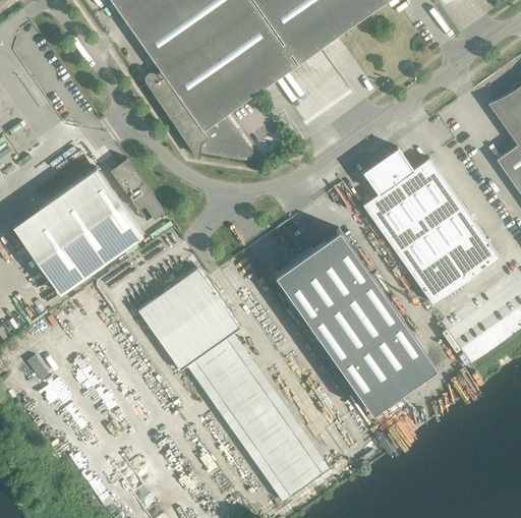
[(109,0),(161,73),(166,74),(205,129),(186,142),(186,145),(186,146),(186,147),(186,148),(186,149),(187,150),(187,151),(188,152),(189,153),(190,153),(191,153),(192,154),(243,163),(244,163),(245,163),(246,163),(247,162),(248,162),(249,161),(250,161),(251,159),(252,158),(252,157),(252,156),(252,155),(252,154),(252,153),(252,151),(251,150),(250,149),(249,148),(248,147),(247,147),(245,147),(244,147),(245,142),(241,138),(243,137),(239,132),(238,132),(226,116),(391,0),(109,0)]
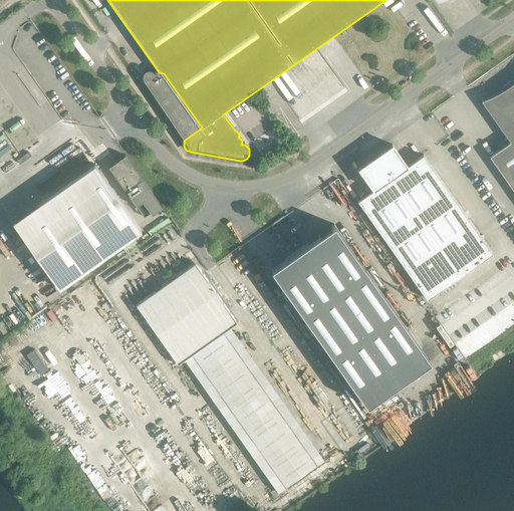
[(164,73),(159,72),(154,75),(153,74),(152,74),(151,73),(150,73),(149,73),(148,73),(146,73),(146,74),(145,75),(144,75),(144,76),(143,77),(143,78),(143,79),(143,80),(143,81),(144,82),(184,141),(202,128),(164,73)]
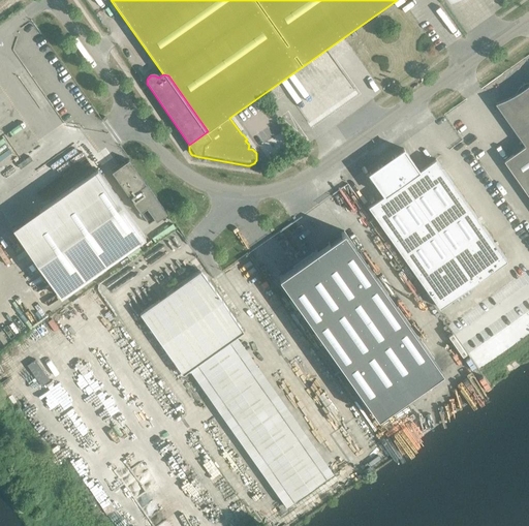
[(508,101),(497,106),(527,148),(506,163),(528,195),(528,85),(528,86),(527,86),(525,87),(524,88),(522,89),(521,90),(520,91),(519,92),(518,94),(517,95),(517,97),(508,101)]
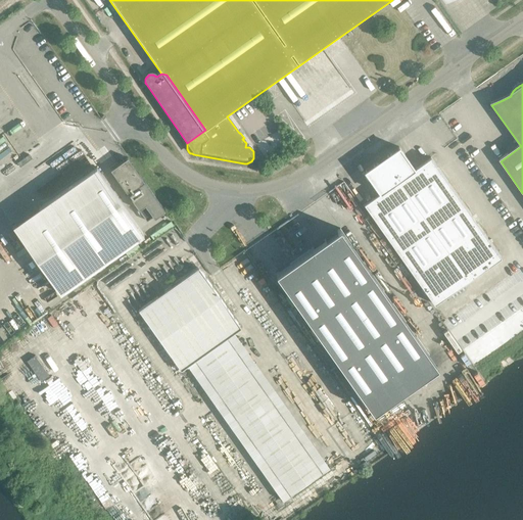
[(387,160),(383,163),(425,223),(459,199),(430,160),(414,172),(399,150),(386,158),(387,160)]
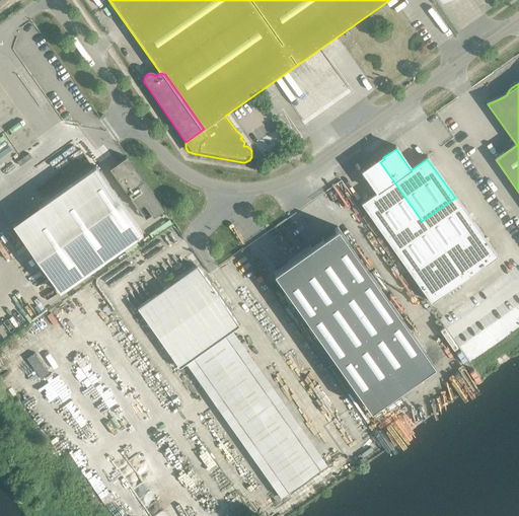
[(127,159),(109,171),(145,222),(151,218),(153,220),(163,212),(127,159)]
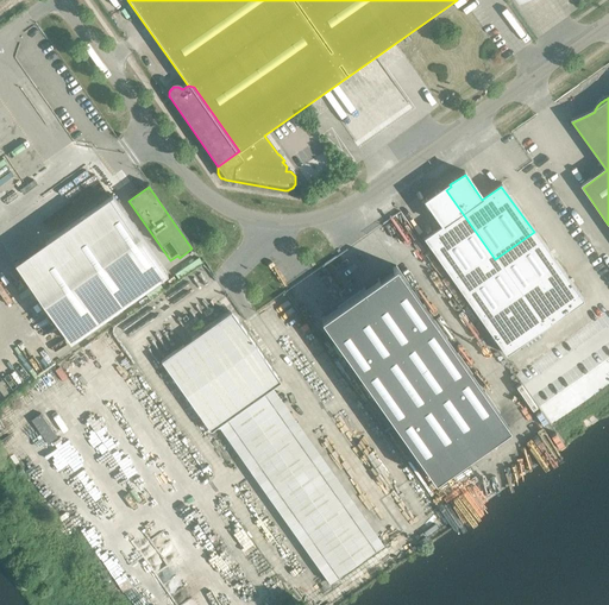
[(495,259),(446,190),(440,194),(439,193),(425,202),(443,227),(424,241),(456,287),(495,259)]
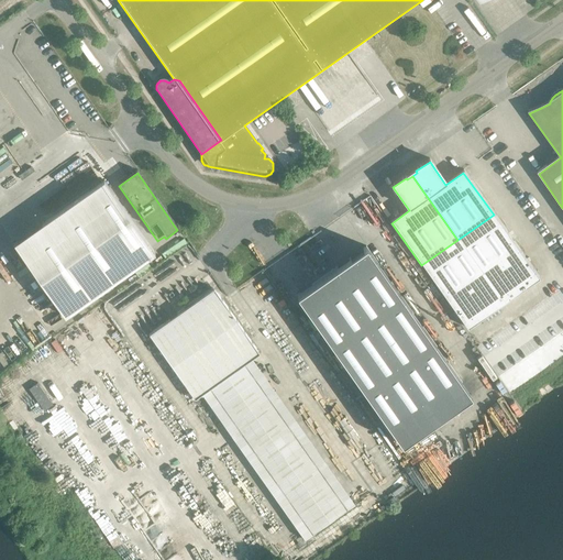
[(14,246),(65,318),(154,255),(103,183),(14,246)]
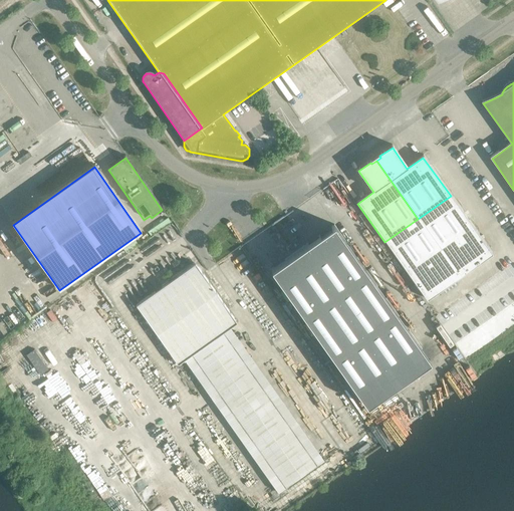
[(493,256),(451,196),(418,219),(384,242),(427,302),(493,256)]
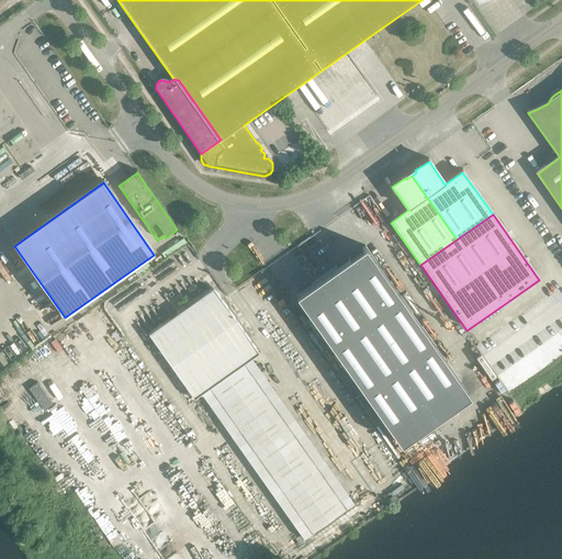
[(366,248),(336,269),(296,297),(401,446),(470,398),(366,248)]
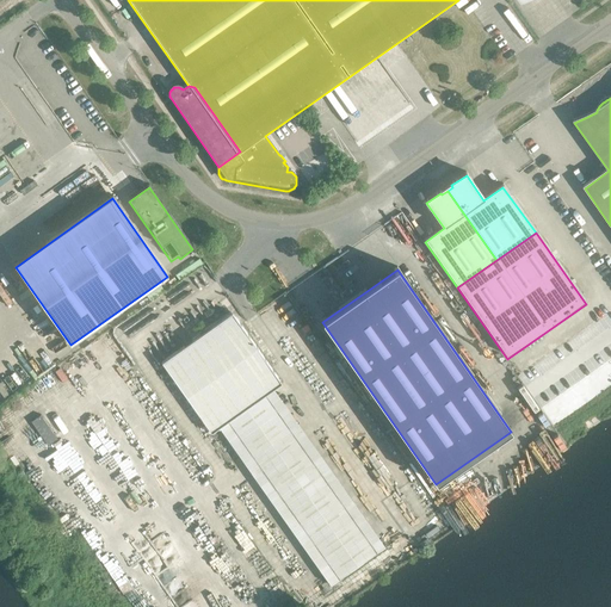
[(220,321),(221,323),(161,365),(211,435),(282,386),(239,327),(241,324),(233,313),(220,321)]
